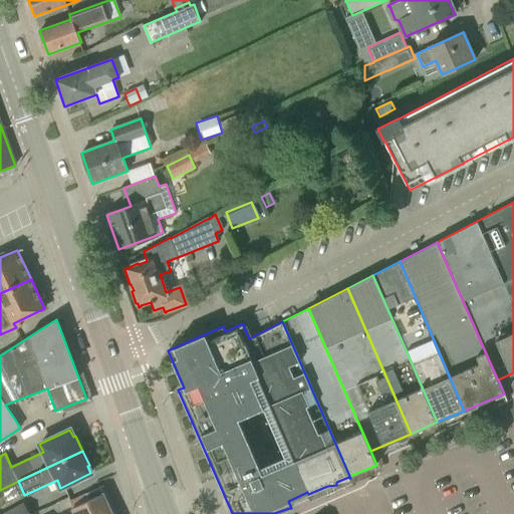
[(112,513),(100,489),(103,487),(102,486),(70,501),(73,508),(71,508),(73,513),(112,513)]
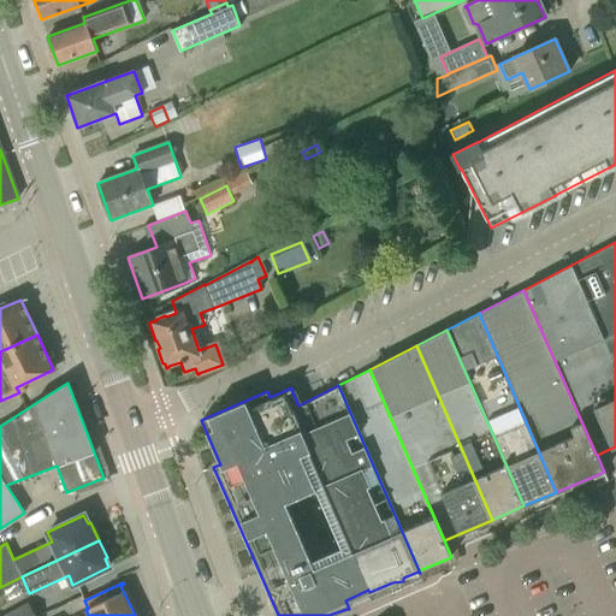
[(4,615),(35,615),(28,603),(4,615)]
